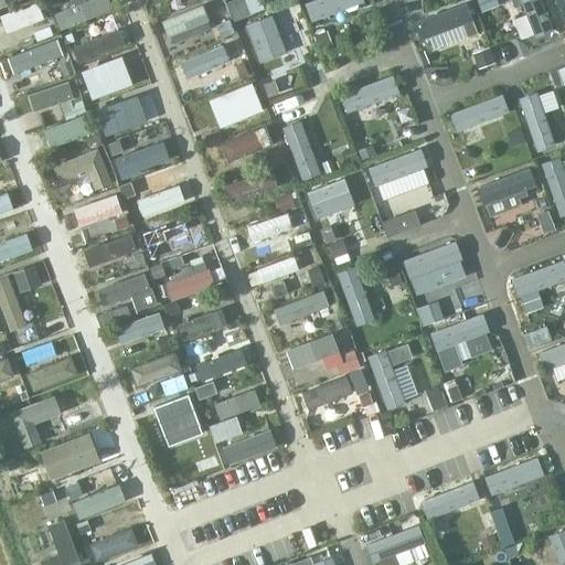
[(84,0),(53,12),(60,29),(114,9),(109,0),(84,0)]
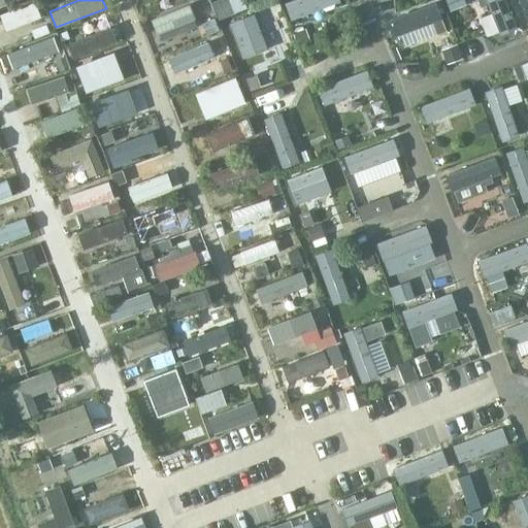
[(287,0),(285,1),(291,19),(339,0),(287,0)]
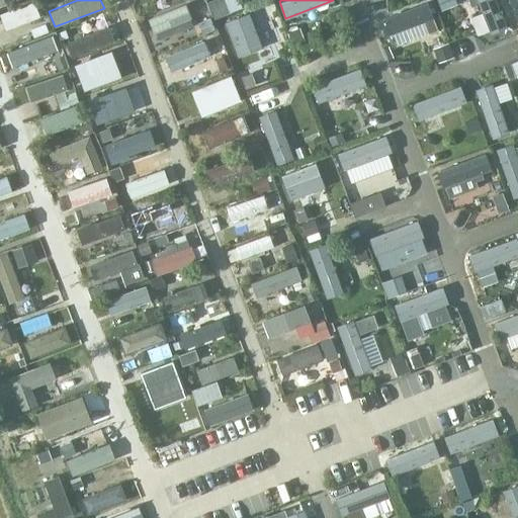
[(476,0),(488,33),(505,26),(495,0),(476,0)]
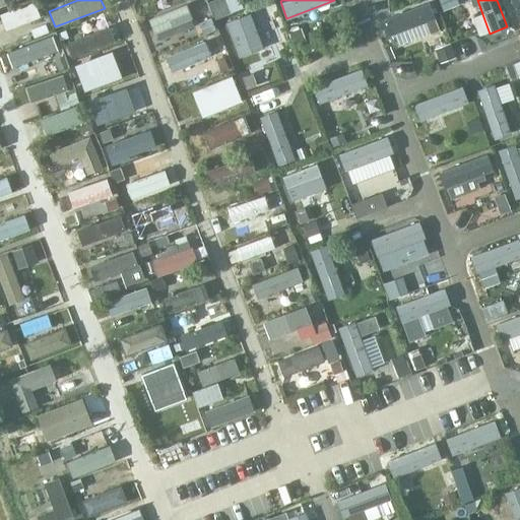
[(519,0),(510,0),(518,22),(519,20),(519,0)]
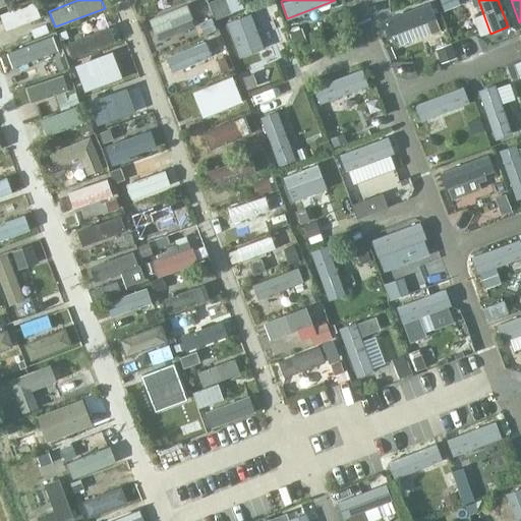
[(383,20),(389,38),(437,19),(430,3),(383,20)]
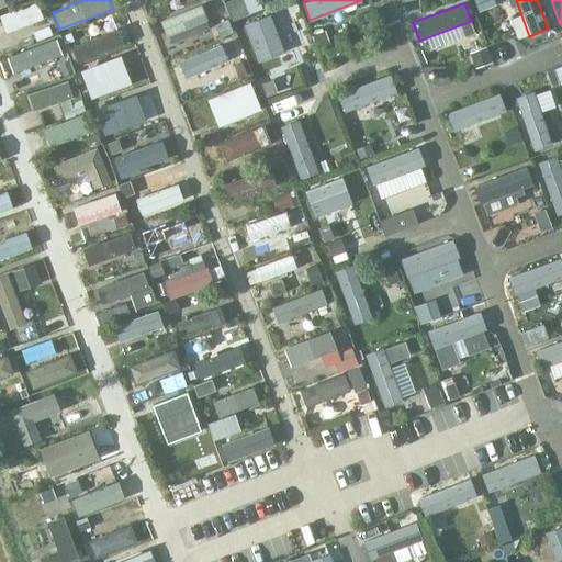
[(160,20),(167,36),(208,21),(201,4),(160,20)]
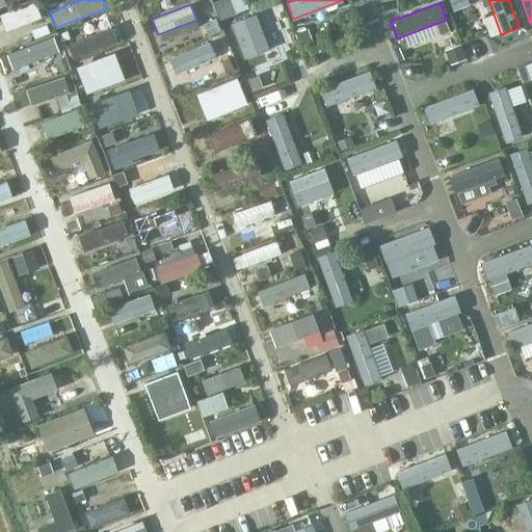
[(230,23),(242,58),(269,49),(256,14),(230,23)]
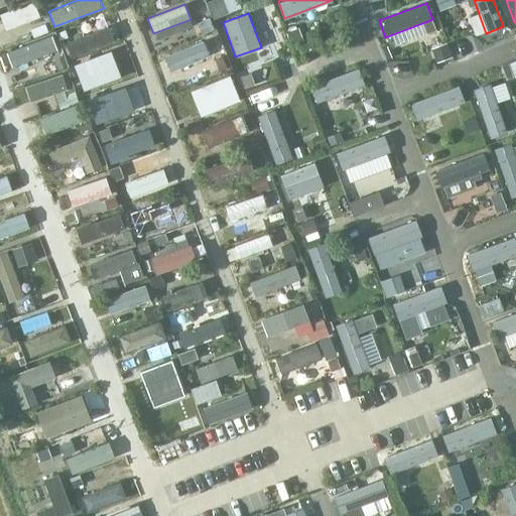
[(66,42),(72,57),(115,41),(110,26),(66,42)]
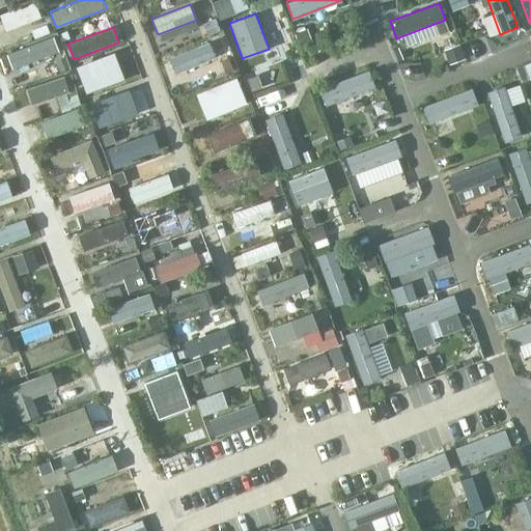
[(7,52),(14,67),(58,51),(53,35),(7,52)]
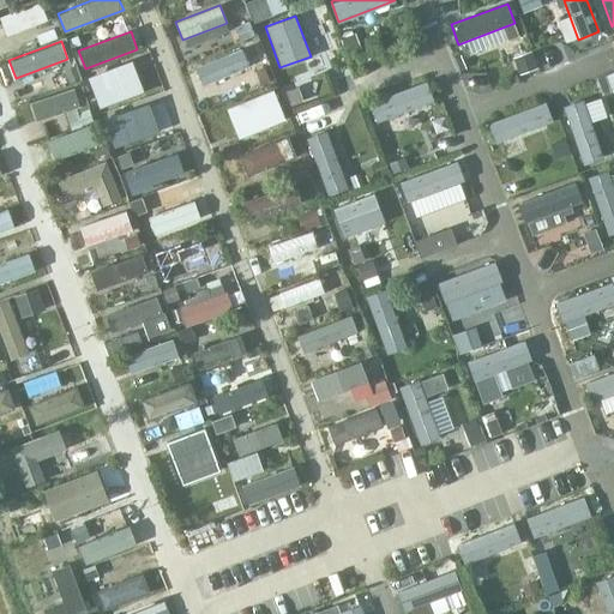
[(198,65),(204,83),(248,66),(242,48),(198,65)]
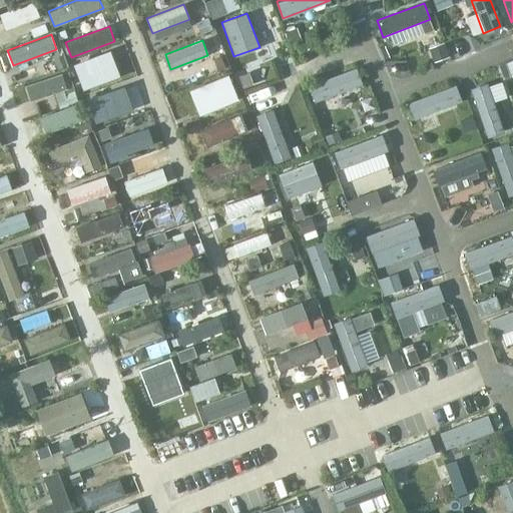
[(72,65),(83,90),(119,74),(108,49),(72,65)]
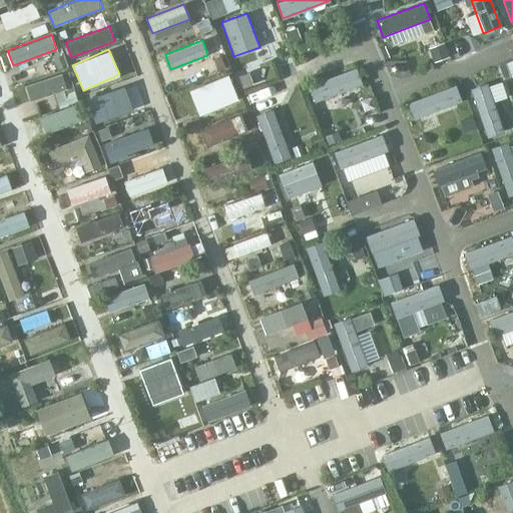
[(309,85),(315,102),(362,84),(356,68),(309,85)]
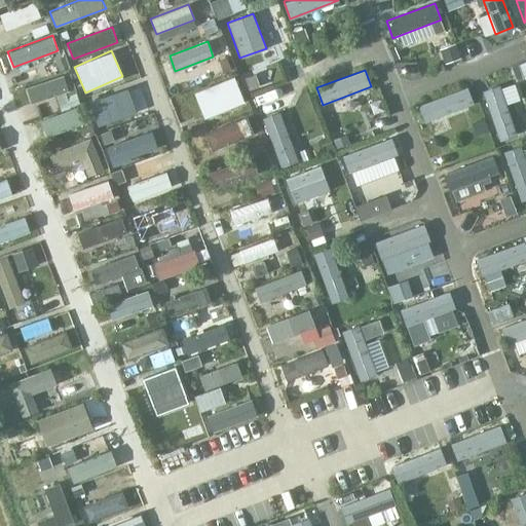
[(27,87),(32,103),(70,88),(65,74),(27,87)]
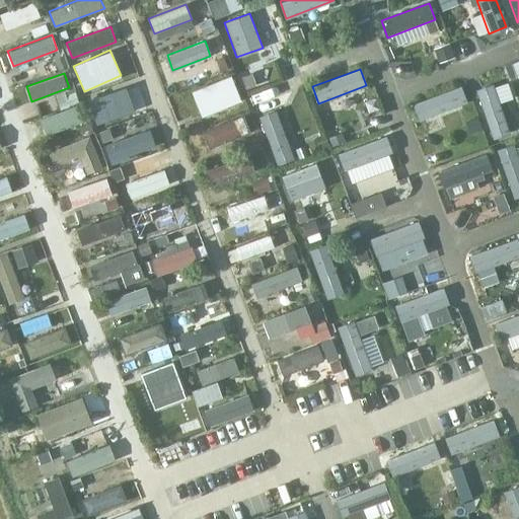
[(476,89),(494,138),(511,132),(494,83),(476,89)]
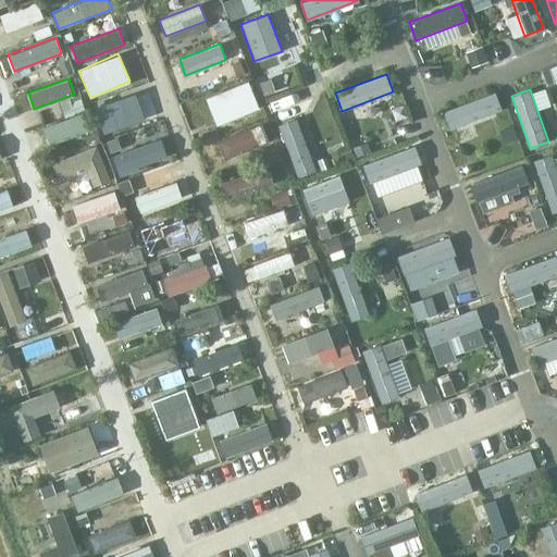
[(93,108),(103,134),(143,118),(132,91),(93,108)]
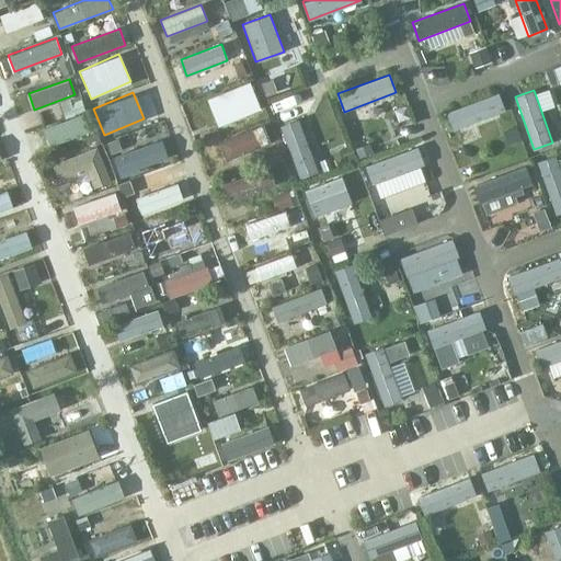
[(445,112),(451,130),(503,112),(496,93),(445,112)]
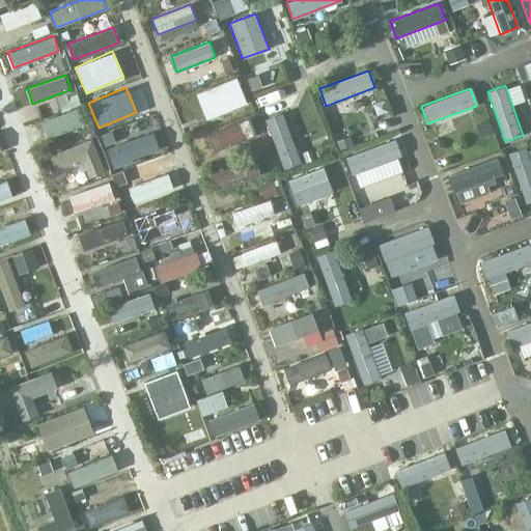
[(38,123),(45,139),(83,124),(77,109),(38,123)]
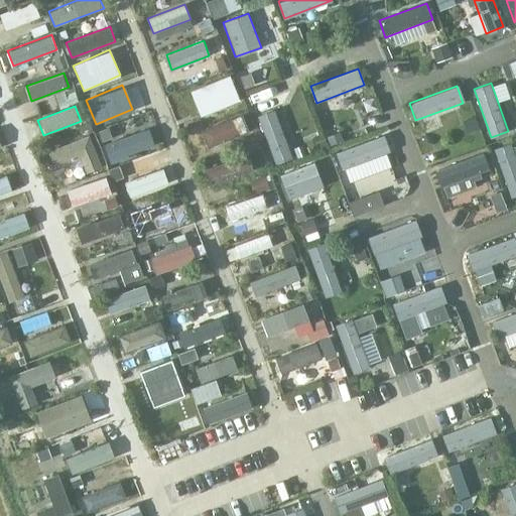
[(259,116),(277,163),(294,157),(276,110),(259,116)]
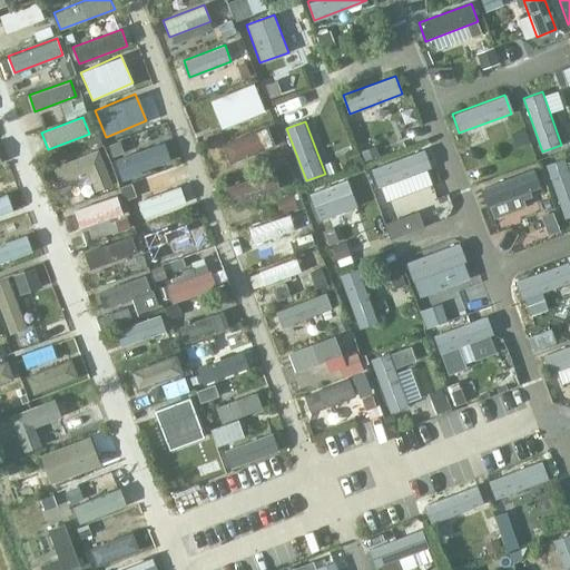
[(220,145),(226,163),(274,145),(268,127),(220,145)]
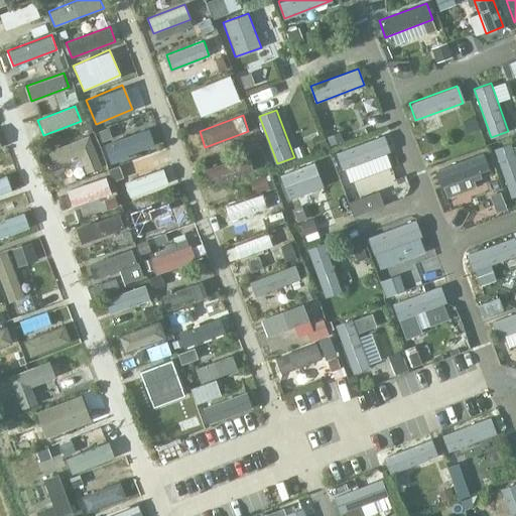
[(103,145),(109,159),(153,144),(148,129),(103,145)]
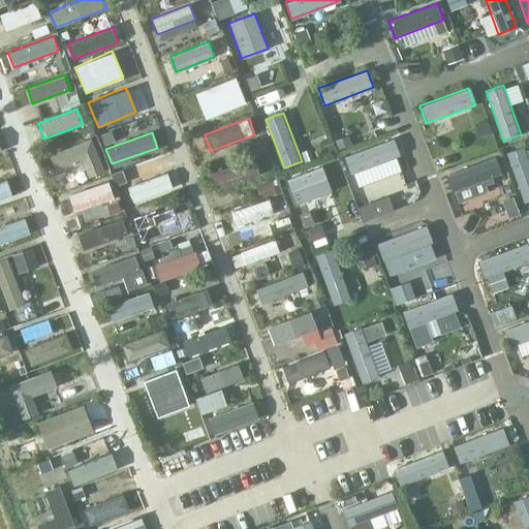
[(47,156),(52,170),(82,160),(88,177),(105,170),(93,138),(47,156)]
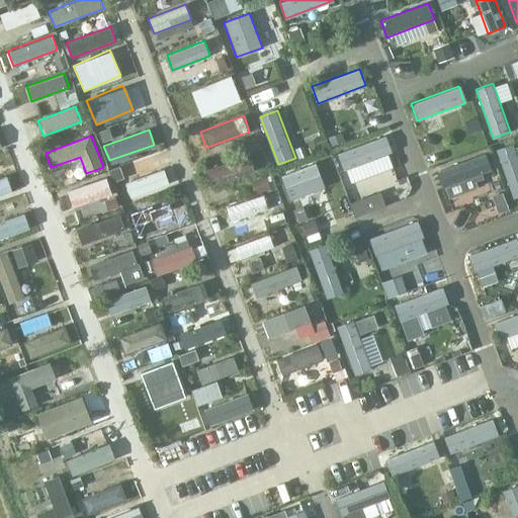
[(338,155),(345,171),(393,154),(385,137),(338,155)]
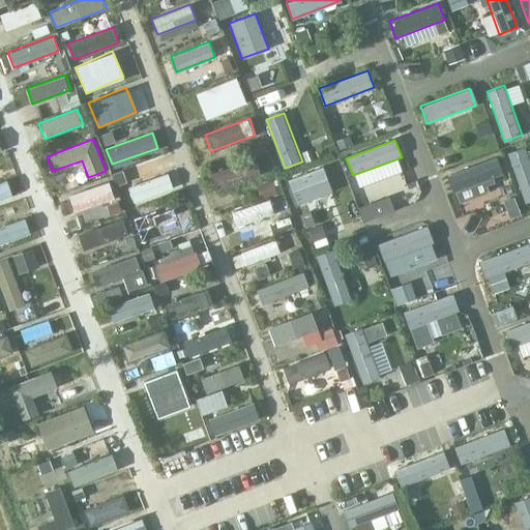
[(506,153),(524,203),(529,200),(529,165),(524,147),(506,153)]
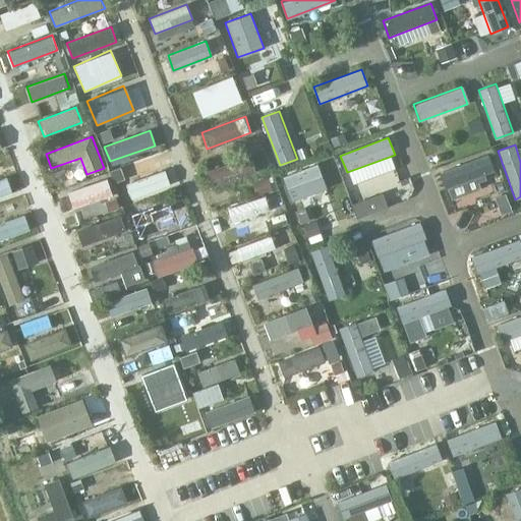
[(204,170),(210,185),(253,169),(247,154),(204,170)]
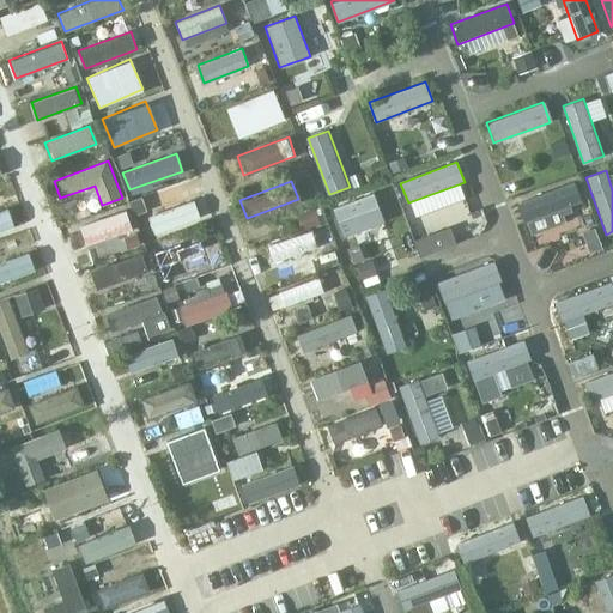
[(515,202),(523,222),(580,201),(572,181),(515,202)]
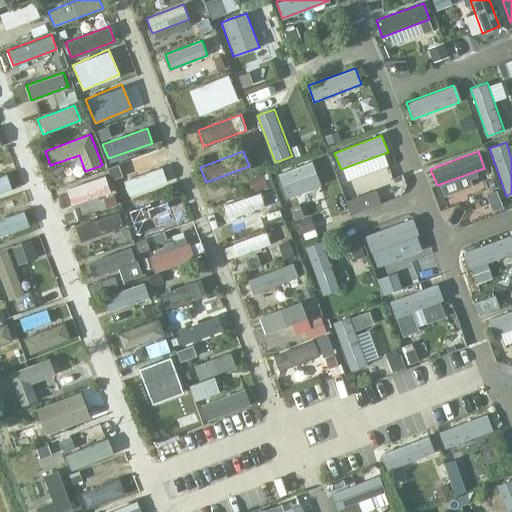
[(126,180),(131,195),(167,182),(162,168),(126,180)]
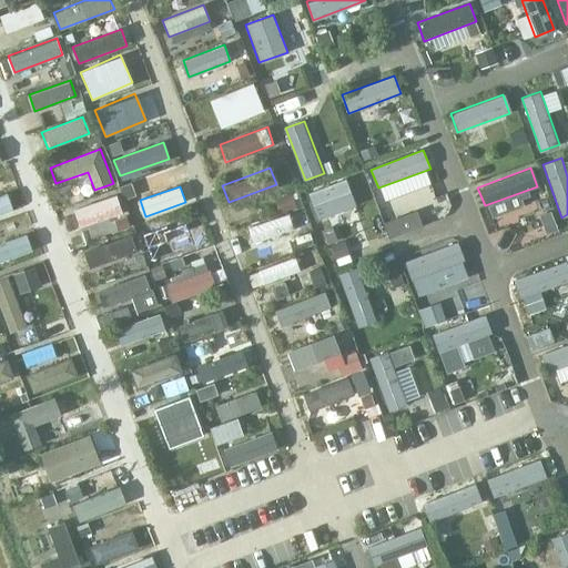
[(0,194),(0,213),(13,209),(7,193),(0,194)]
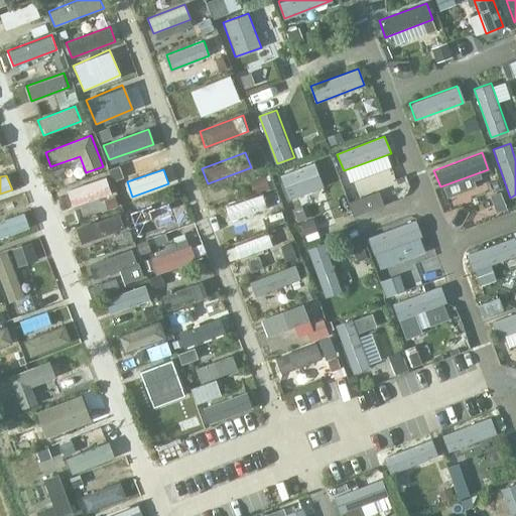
[(68,190),(73,206),(110,194),(105,178),(68,190)]
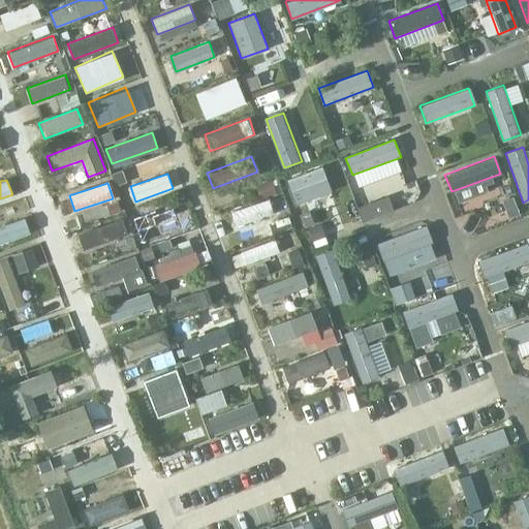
[(135,230),(142,246),(186,229),(180,214),(135,230)]
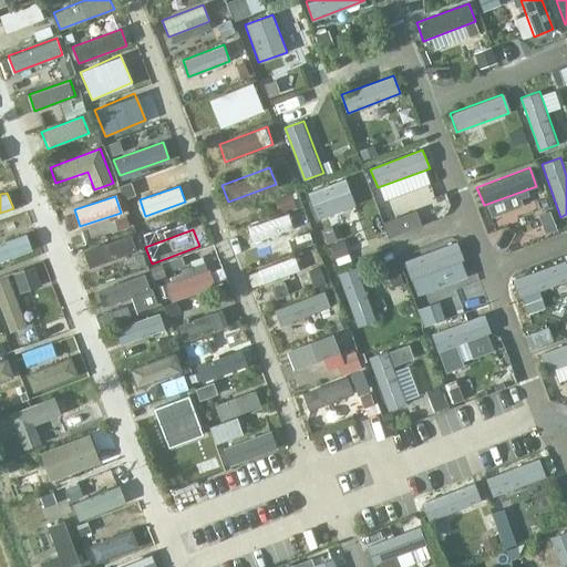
[(0,241),(0,260),(30,249),(24,233),(0,241)]
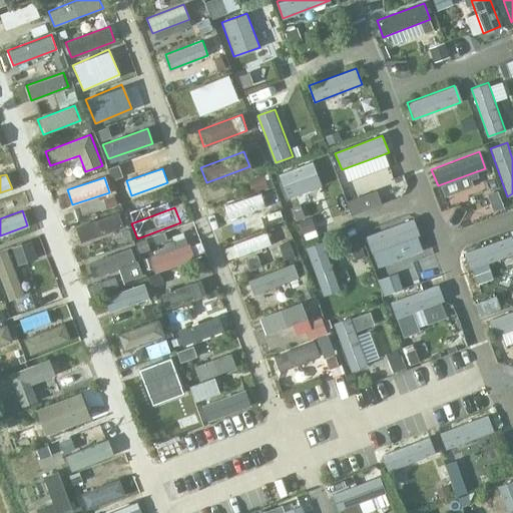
[(73,228),(79,243),(122,227),(116,212),(73,228)]
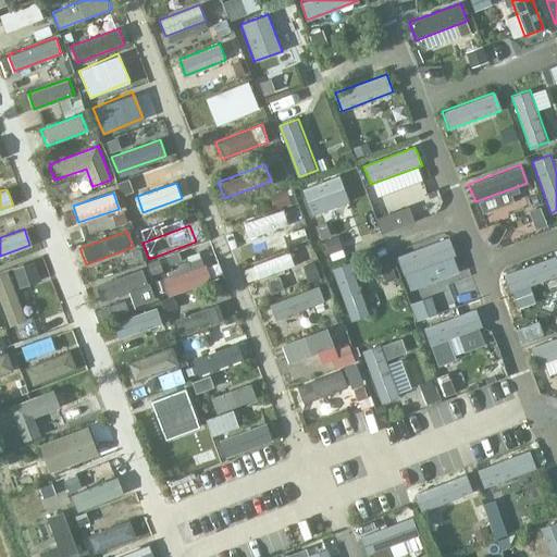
[(397,256),(404,273),(455,255),(448,236),(397,256)]
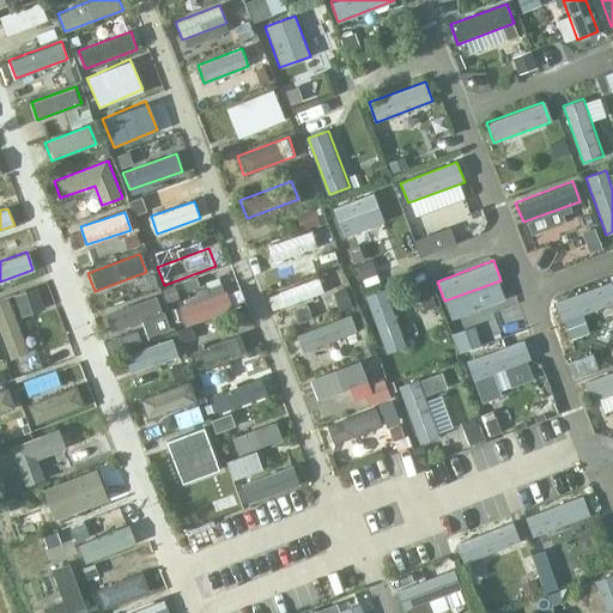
[(268,296),(274,314),(327,295),(320,277),(268,296)]
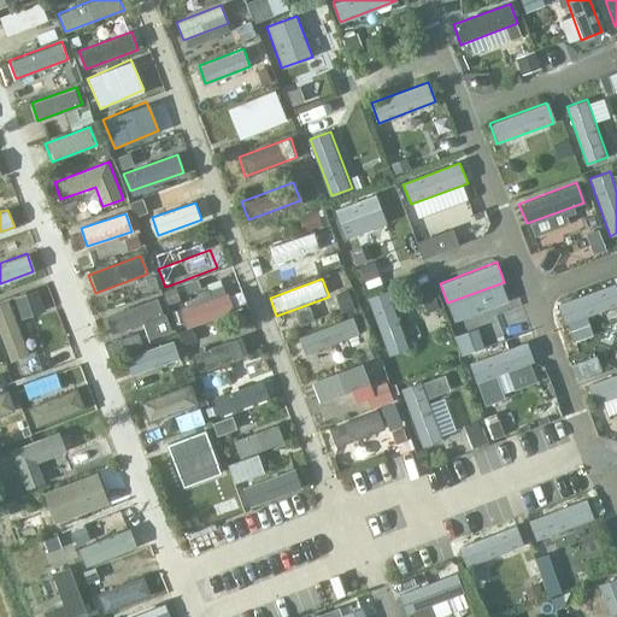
[(559,304),(566,324),(616,305),(616,287),(616,283),(559,304)]
